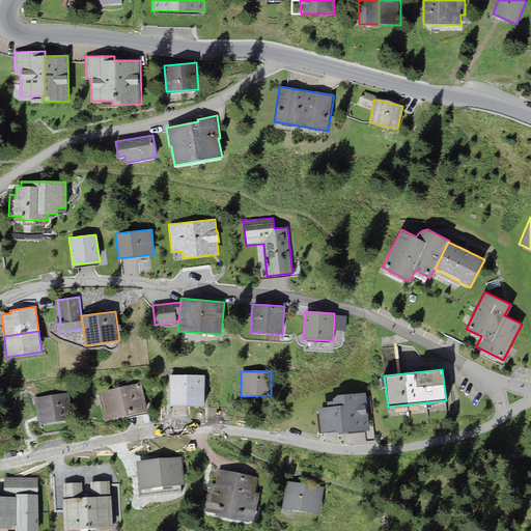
[(169,406),(204,406),(204,374),(169,374),(169,406)]
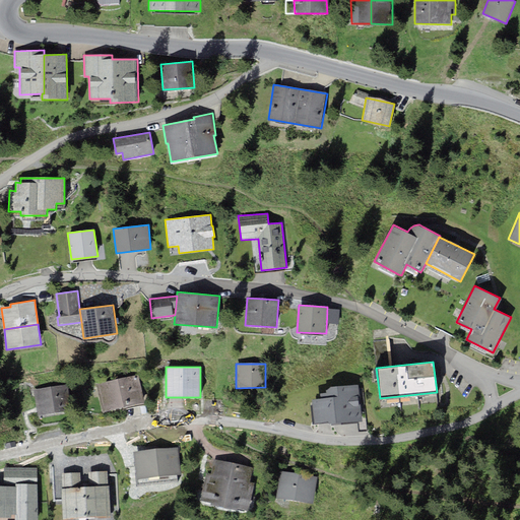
[(138,375),(96,384),(103,411),(144,402),(138,375)]
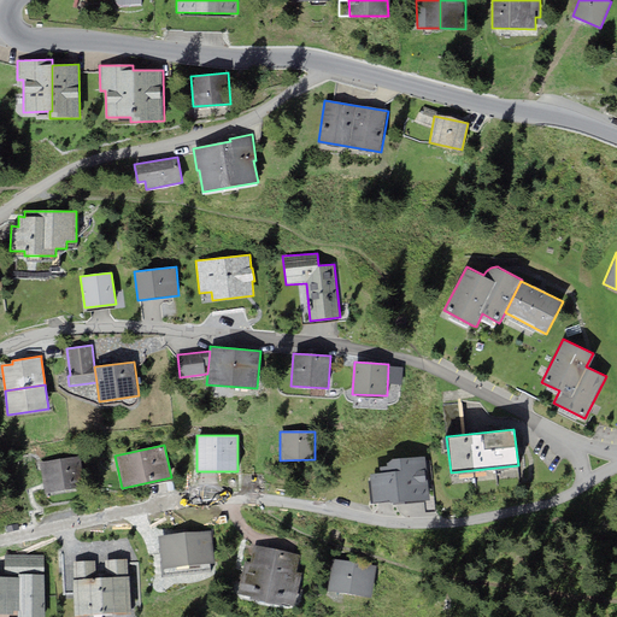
[(80,456),(59,459),(65,489),(86,486),(80,456)]
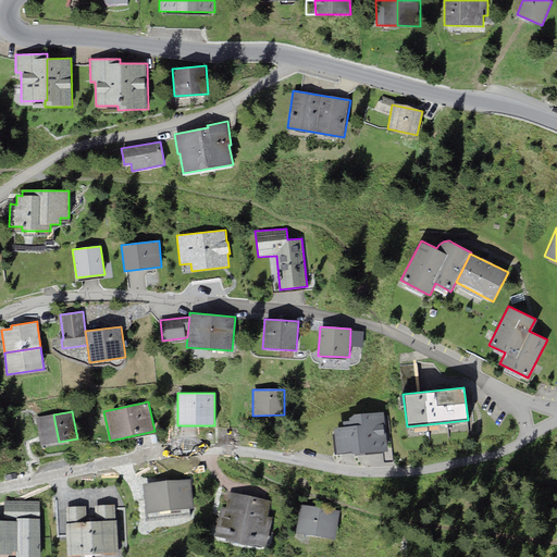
[(382,423),(381,412),(355,415),(349,418),(349,420),(343,421),(344,426),(334,428),(337,455),(355,453),(355,455),(387,452),(385,423),(382,423)]
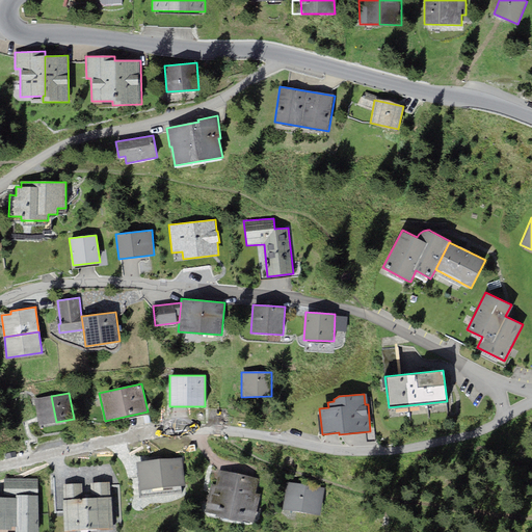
[(56,422),(51,396),(34,399),(38,425),(56,422)]
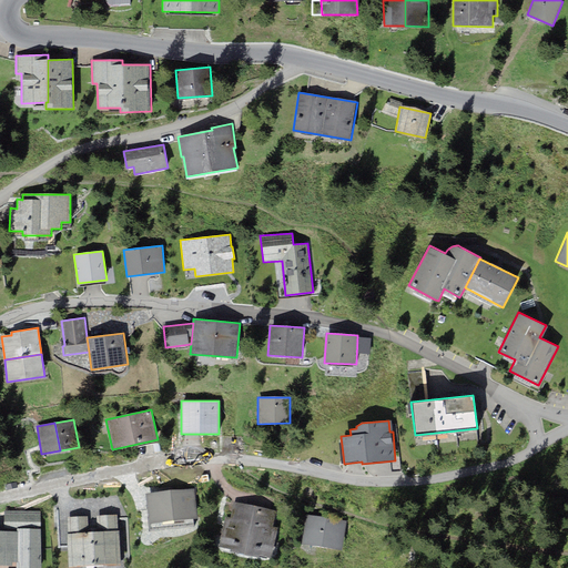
[(111,455),(92,456),(93,472),(111,470),(111,455)]
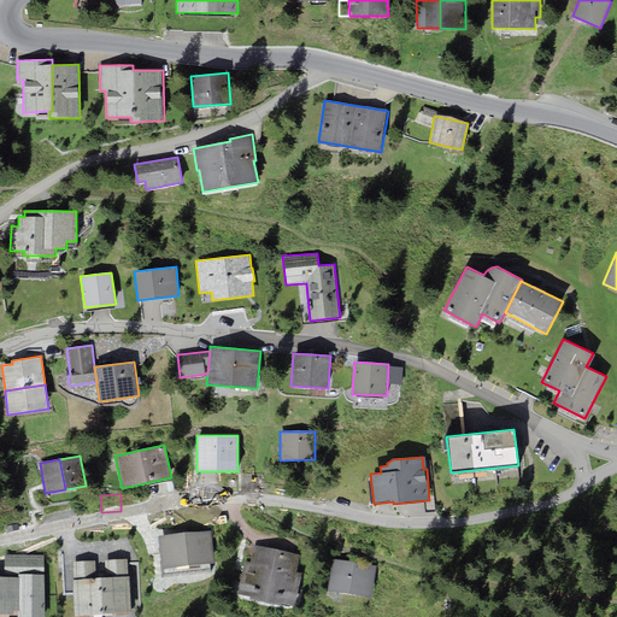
[(211,529),(158,535),(163,575),(210,570),(210,564),(215,563),(211,529)]
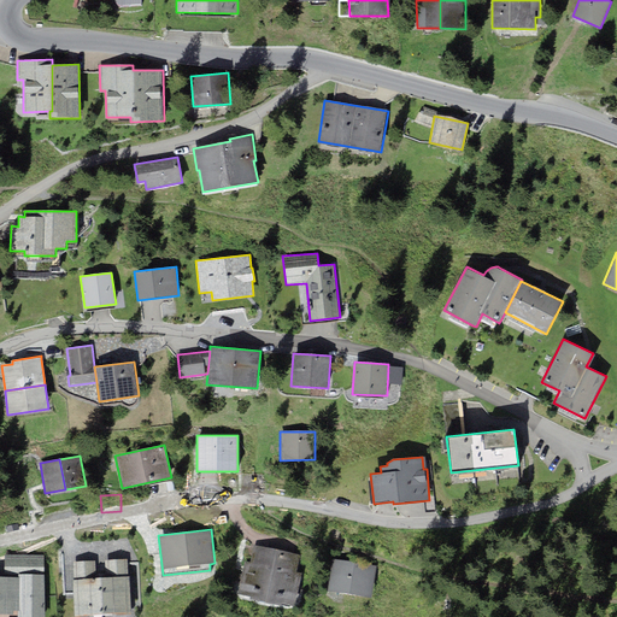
[(297,554),(254,544),(251,562),(246,560),(238,594),(250,597),(250,599),(282,606),(282,603),(294,605),(301,573),(293,570),(297,554)]
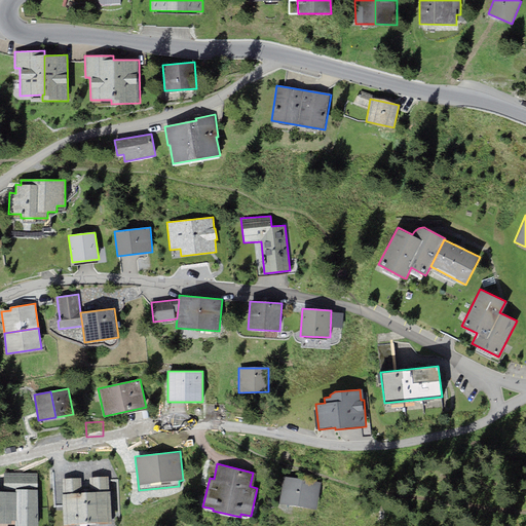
[(38,473),(3,473),(3,492),(16,492),(16,489),(38,489),(38,473)]
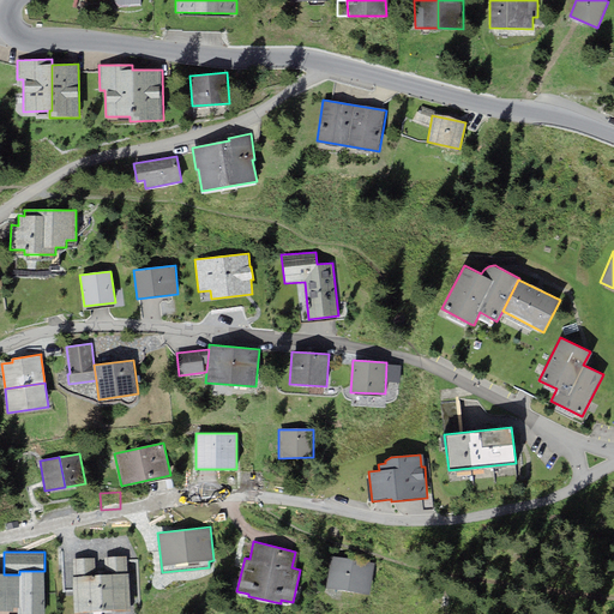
[(102,612),(131,609),(126,555),(104,558),(106,571),(98,571),(102,612)]
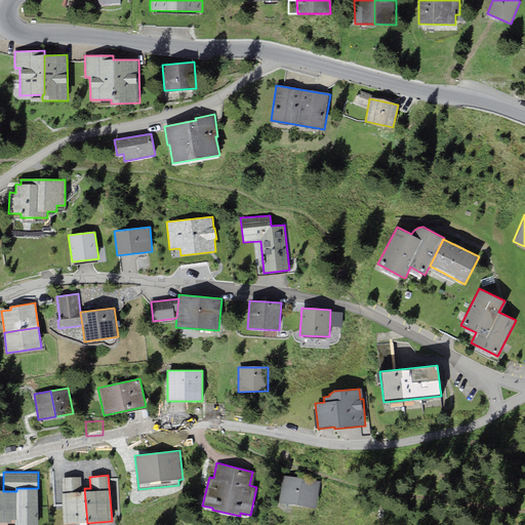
[(279,503),(297,506),(301,477),(283,475),(279,503)]
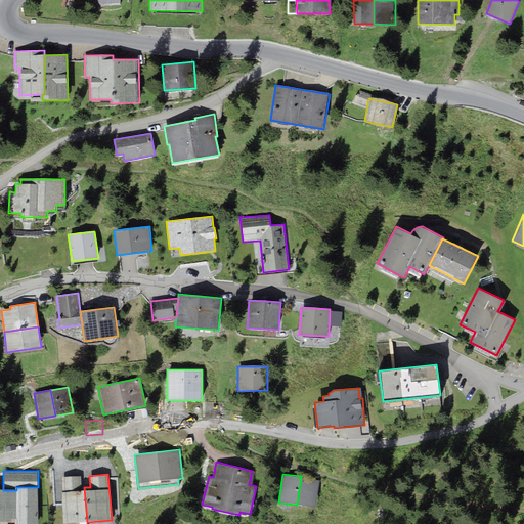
[(63,523),(87,522),(84,487),(82,487),(81,476),(62,477),(62,488),(61,489),(63,523)]
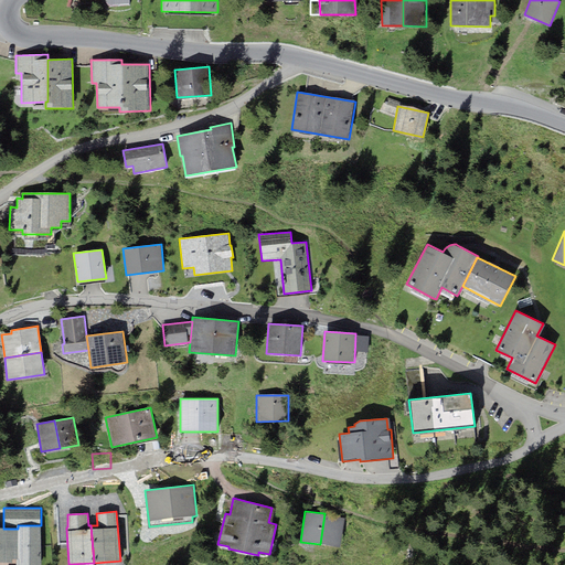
[(320,544),(340,547),(344,516),(324,513),(320,544)]
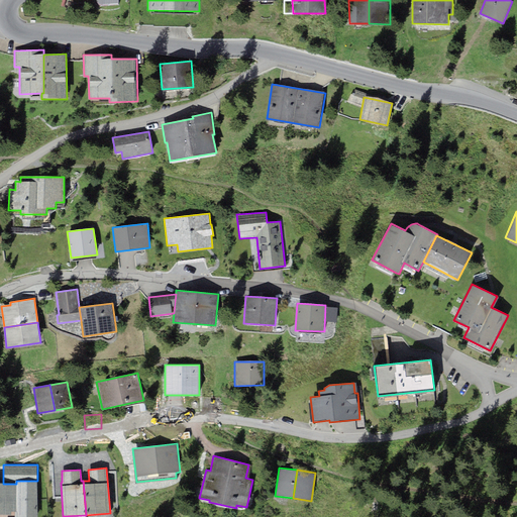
[(36,516),(37,481),(16,481),(16,484),(17,484),(17,512),(15,512),(14,516),(36,516)]
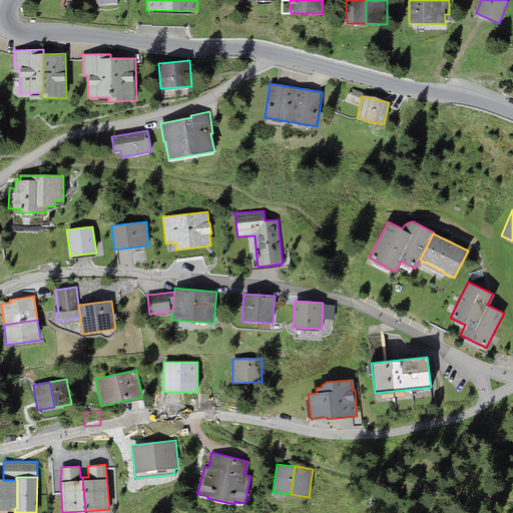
[(17,480),(16,480),(3,480),(0,479),(0,511),(11,511),(11,508),(15,508),(17,508),(17,480)]
